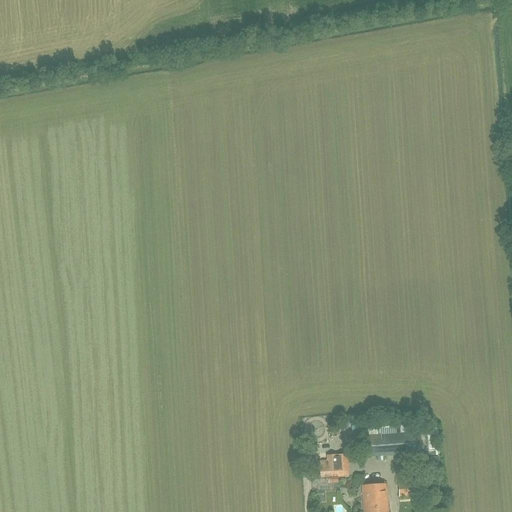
[(376,424),(362,426),(363,436),(378,434),(376,424)]
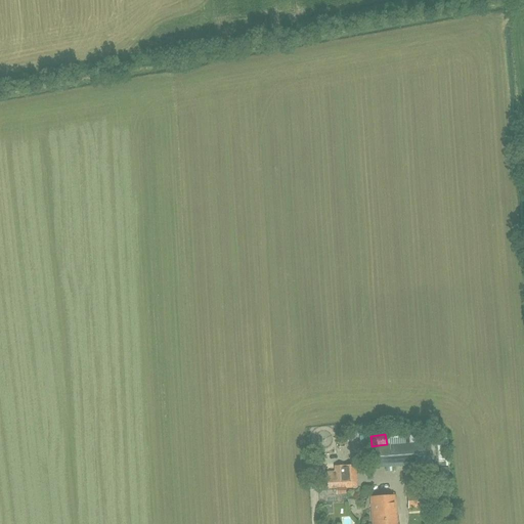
[(429,442),(369,447),(372,468),(431,463),(429,442)]
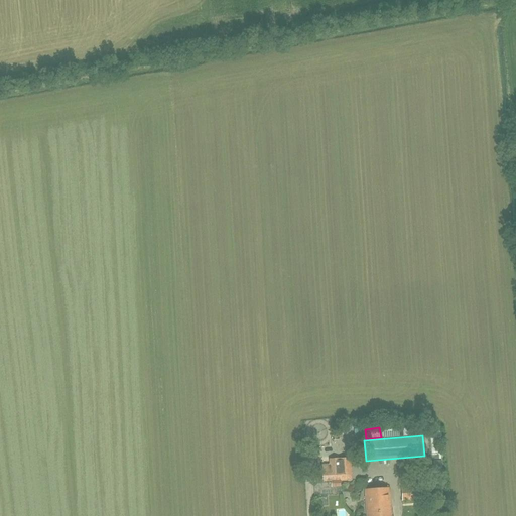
[(315,467),(314,461),(314,460),(308,461),(309,474),(304,474),(305,484),(310,483),(331,482),(331,487),(341,487),(340,482),(351,481),(350,458),(339,459),(340,466),(315,467)]
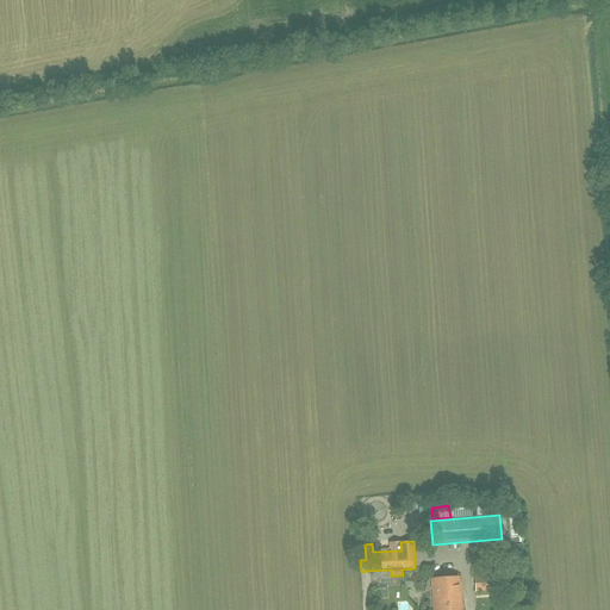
[(475,592),(495,591),(495,574),(474,576),(475,592)]
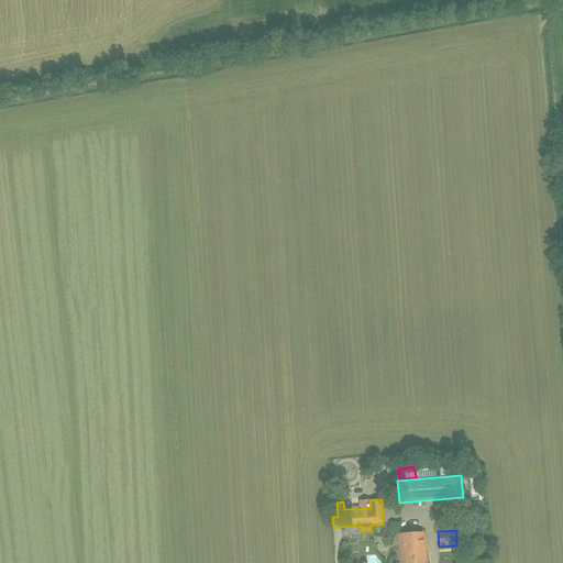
[(398,533),(399,562),(427,562),(424,531),(398,533)]
